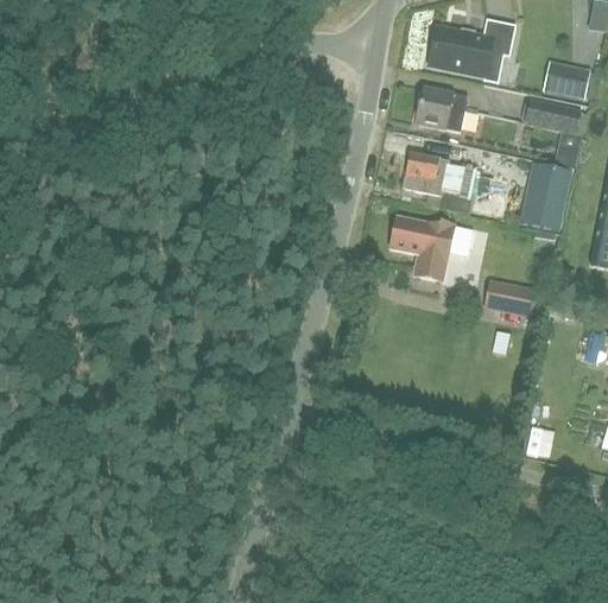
[(514,24),(486,18),(482,35),(436,25),(429,62),(483,74),(489,50),(505,52),(507,43),(511,43),(514,24)]
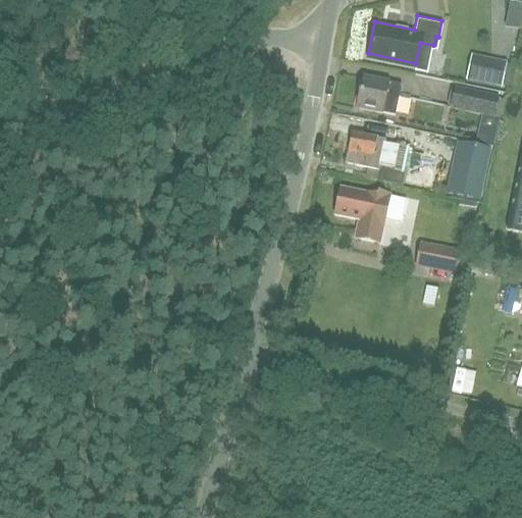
[(506,59),(481,54),(476,78),(501,83),(506,59)]
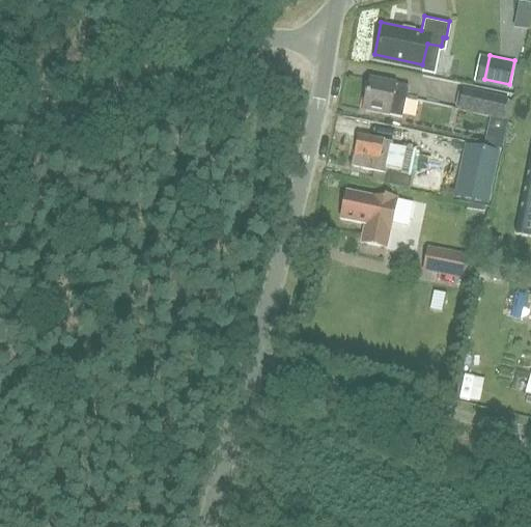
[(409,83),(394,81),(369,76),(363,107),(402,114),(409,83)]
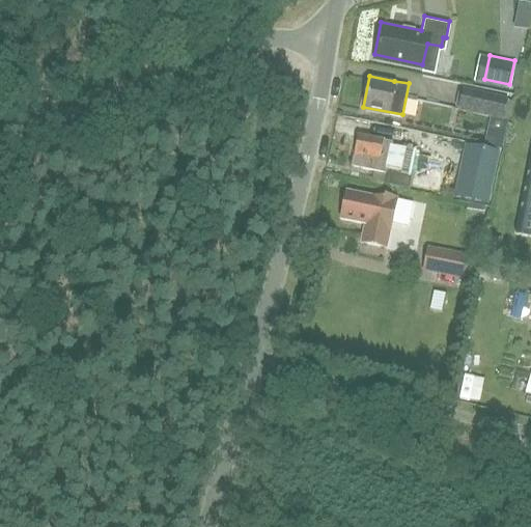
[(456,107),(502,117),(507,94),(462,84),(456,107)]
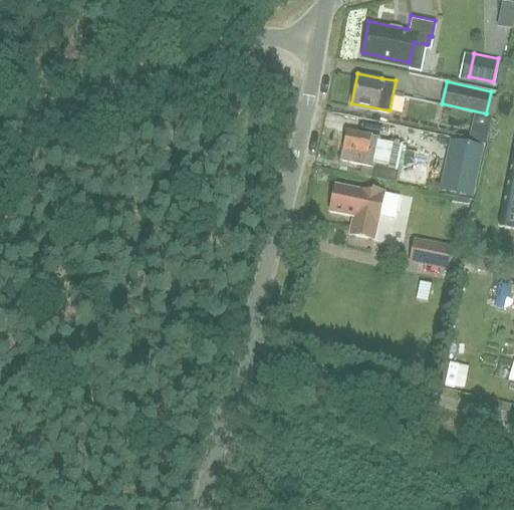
[(479,125),(471,124),(469,132),(467,139),(476,141),(485,143),(487,136),(488,128),(479,125)]
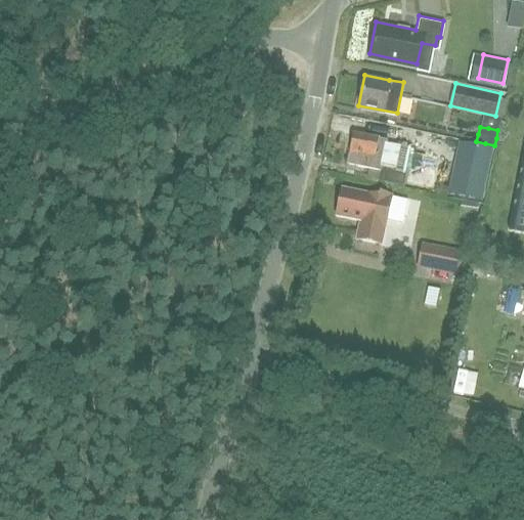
[(352,130),(346,162),(380,168),(386,137),(379,135),(352,130)]
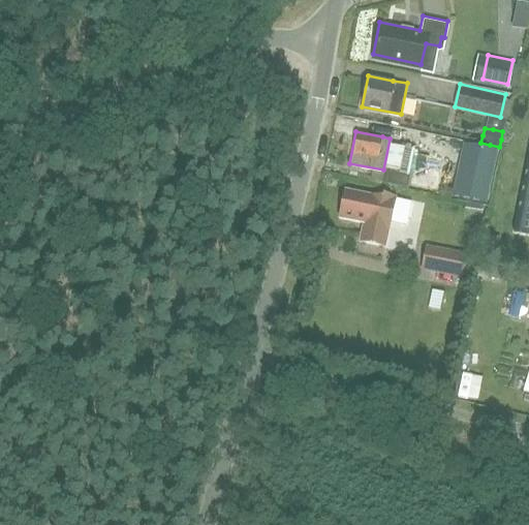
[(528,140),(511,228),(528,230),(528,140)]
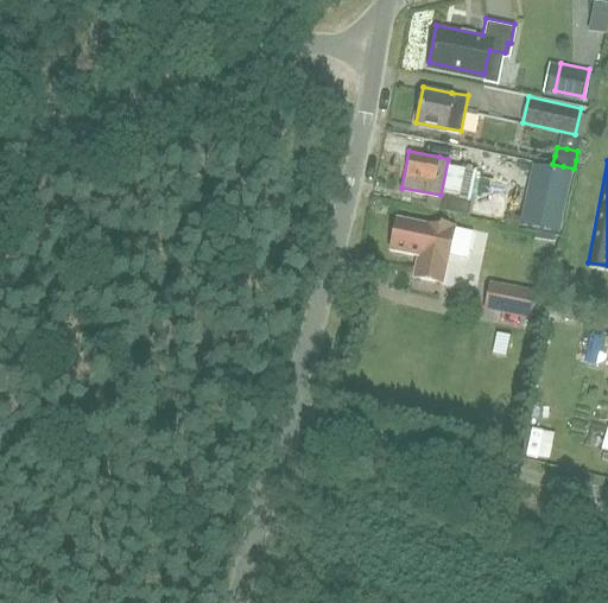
[(536,224),(559,229),(571,172),(548,167),(536,224)]
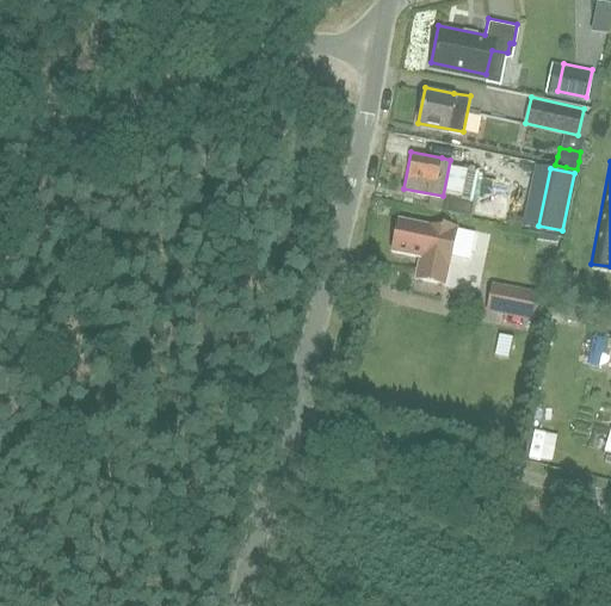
[(501,222),(510,183),(480,177),(471,216),(501,222)]
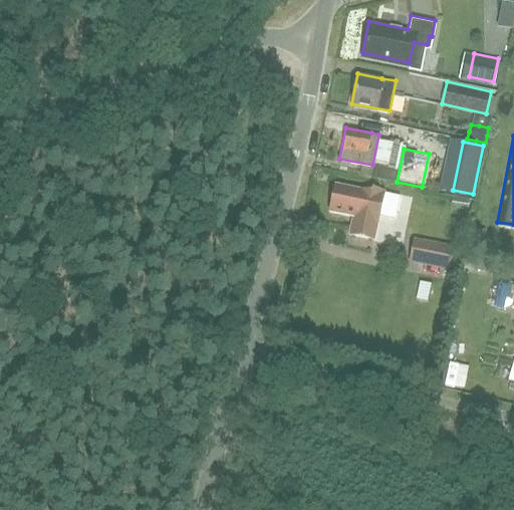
[(348,232),(373,237),(379,209),(392,212),(395,192),(371,187),(370,190),(334,183),(328,209),(352,213),(348,232)]
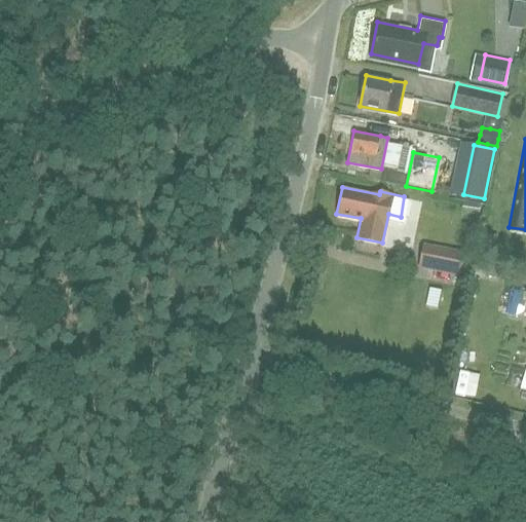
[(460,210),(479,213),(481,200),(462,198),(460,210)]
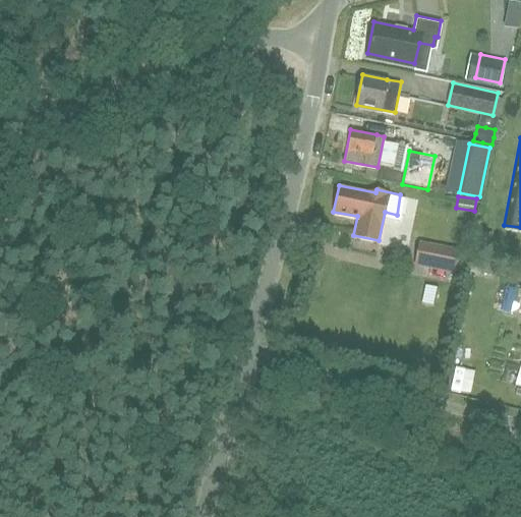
[(413,264),(456,272),(461,246),(418,238),(413,264)]
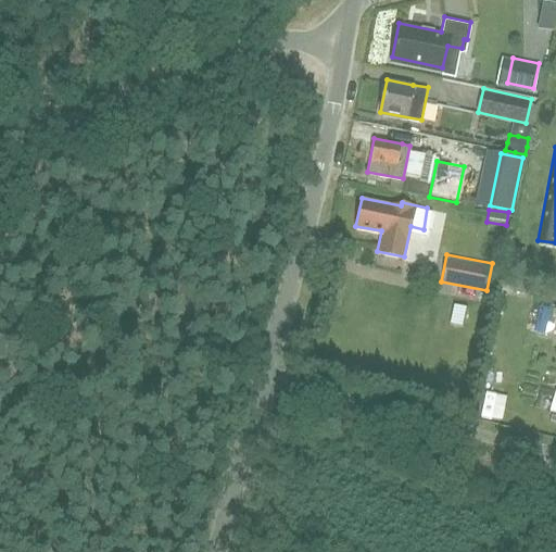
[(449,322),(462,324),(466,305),(453,302),(449,322)]
